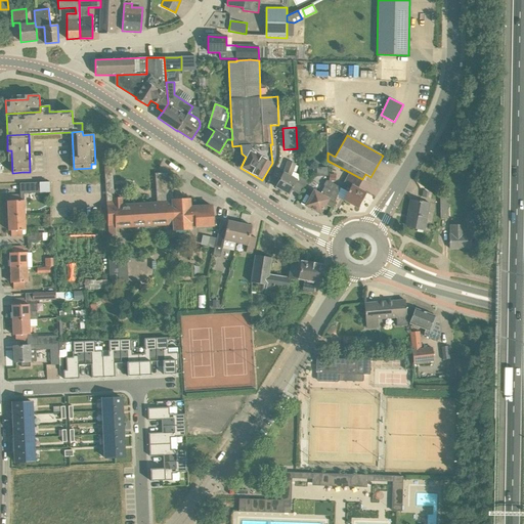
[(297,179),(292,176),(297,164),(288,161),(282,172),(284,172),(275,187),(289,194),(296,182),(297,179)]
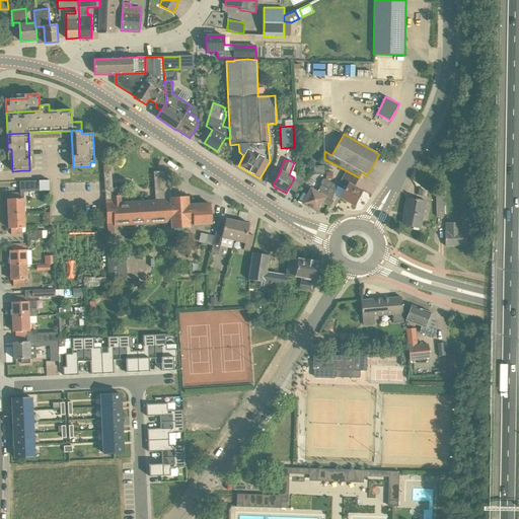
[(316,166),(317,174),(325,174),(324,166),(316,166)]
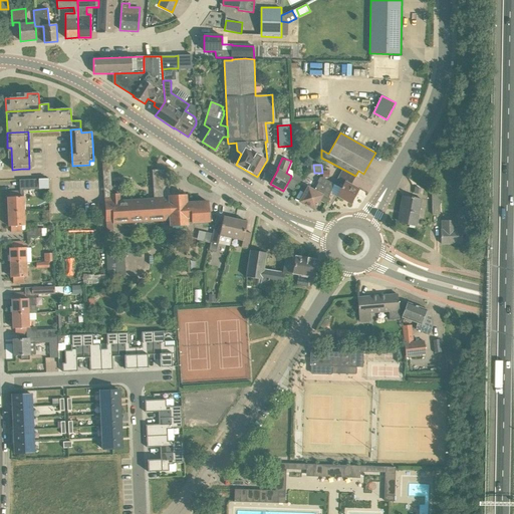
[(355,176),(342,169),(336,180),(344,184),(337,197),(350,204),(358,189),(350,185),(355,176)]
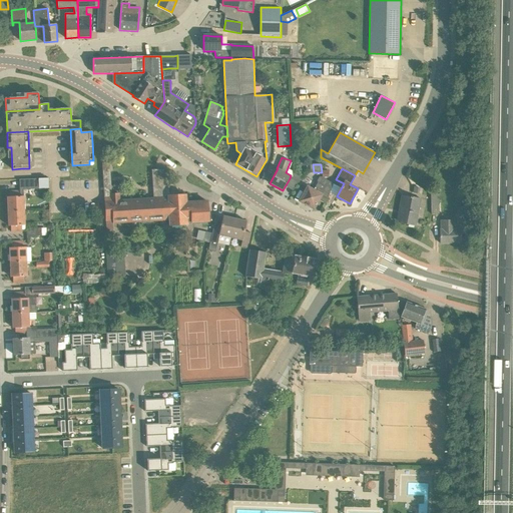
[(119,201),(118,193),(111,193),(111,192),(104,193),(106,231),(113,230),(113,224),(156,221),(168,220),(169,226),(188,225),(188,222),(208,221),(207,201),(186,203),(185,195),(168,195),(167,169),(152,170),(154,199),(119,201)]
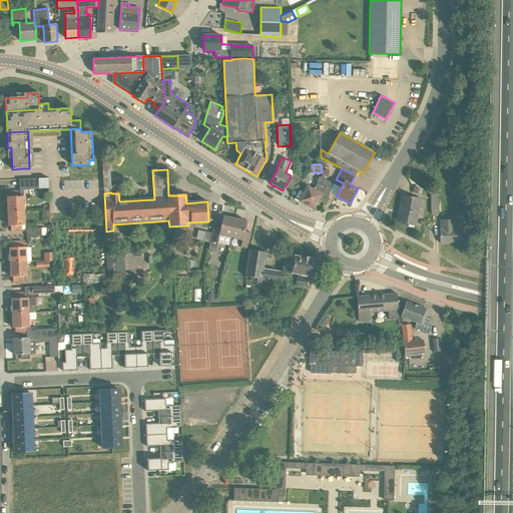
[(291,175),(290,178),(301,184),(304,178),(293,172),(291,175)]
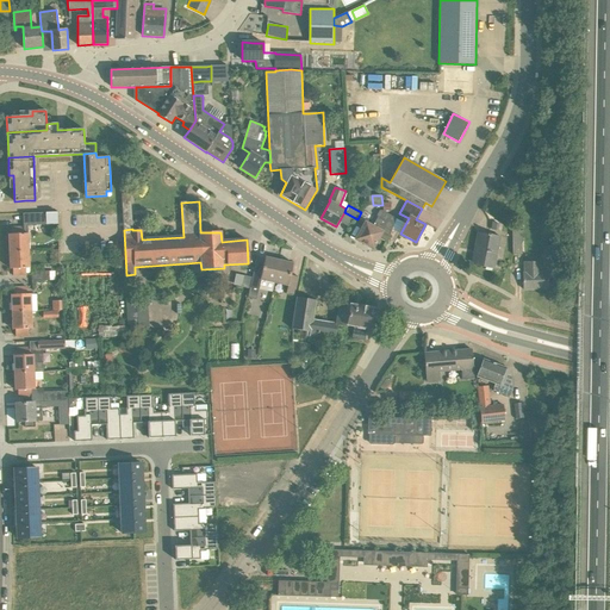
[(387,243),(391,231),(396,218),(383,211),(380,210),(377,216),(378,217),(374,225),(366,222),(356,240),(373,248),(379,237),(387,243)]
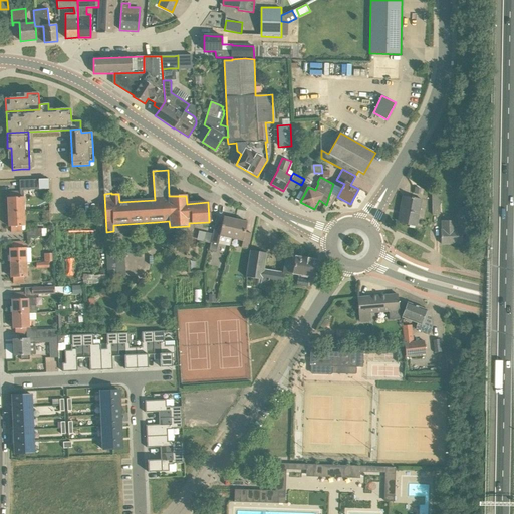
[(49,189),(48,186),(48,179),(19,180),(19,191),(9,192),(9,198),(7,198),(8,212),(24,212),(23,190),(49,189)]
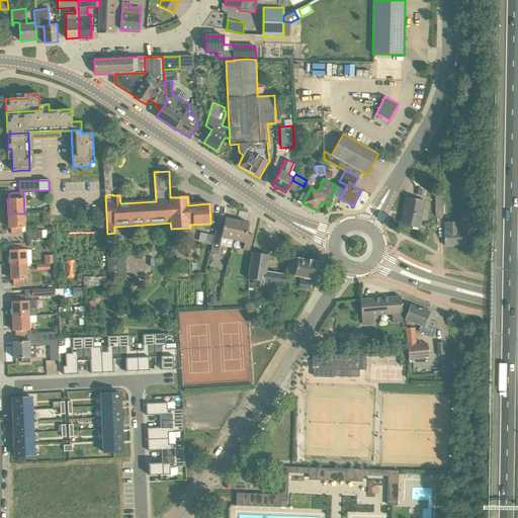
[(425,200),(416,199),(407,197),(404,209),(405,209),(403,225),(401,225),(419,229),(425,200)]
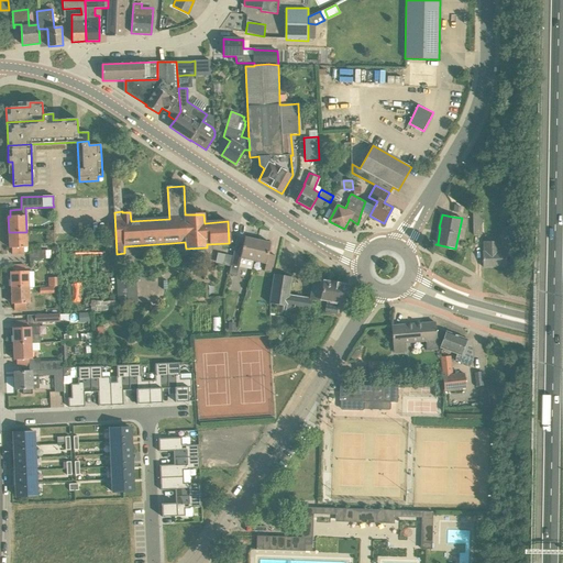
[(482,220),(473,220),(473,232),(473,235),(482,234),(482,220)]
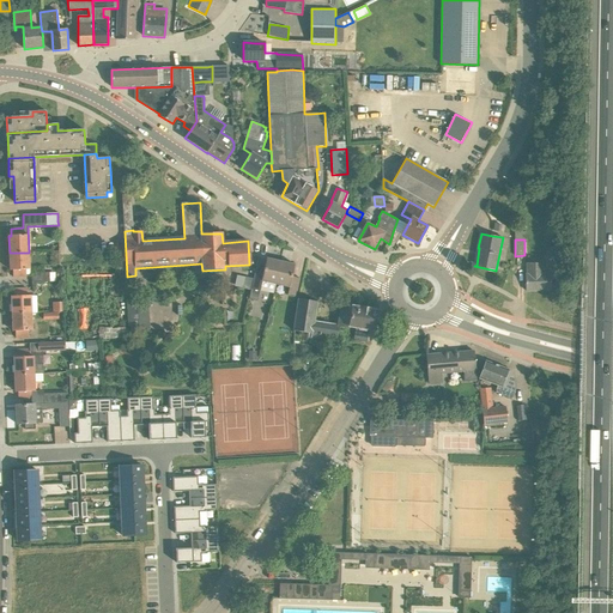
[(13,278),(30,277),(29,253),(10,253),(11,271),(13,271),(13,278)]
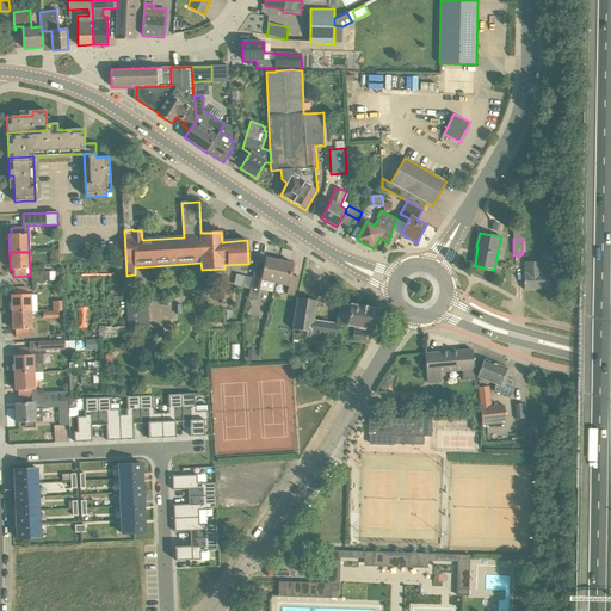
[(275,284),(279,260),(266,258),(265,263),(257,261),(253,278),(251,288),(272,292),(275,284)]
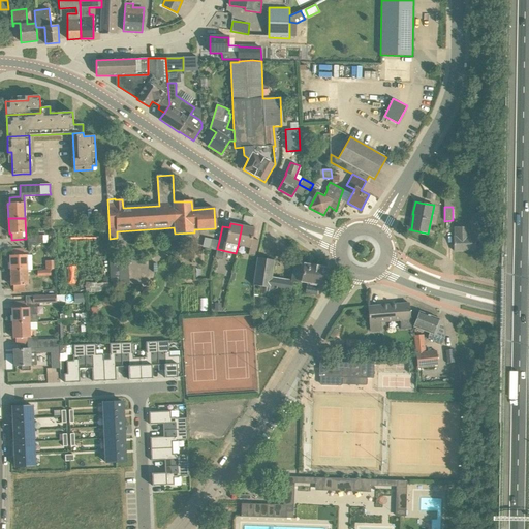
[(255,255),(256,253),(258,244),(251,242),(254,228),(242,225),(238,246),(250,248),(249,254),(255,255)]
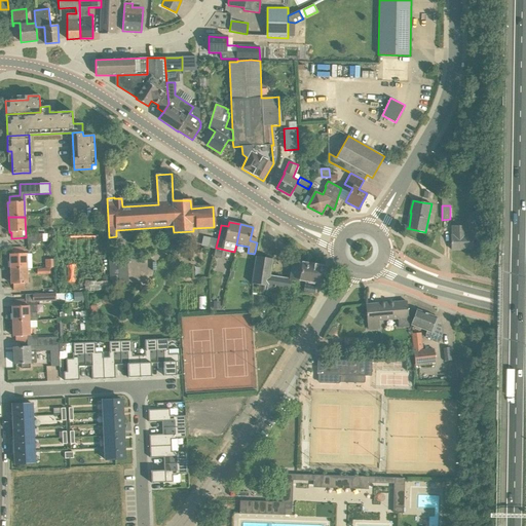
[(474,249),(473,234),(467,234),(466,226),(451,226),(452,234),(451,235),(451,250),(474,249)]
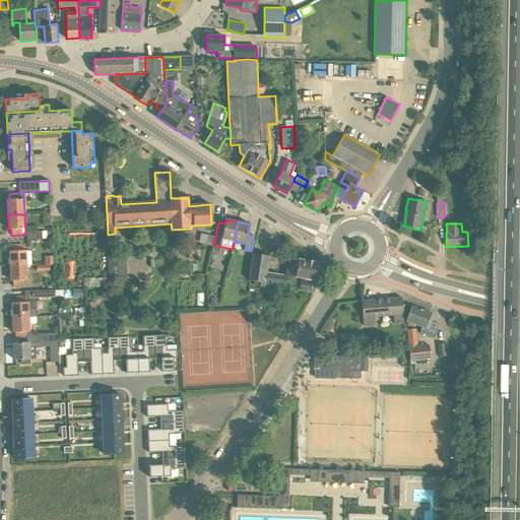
[(215,237),(201,235),(199,244),(213,246),(213,245),(215,237)]
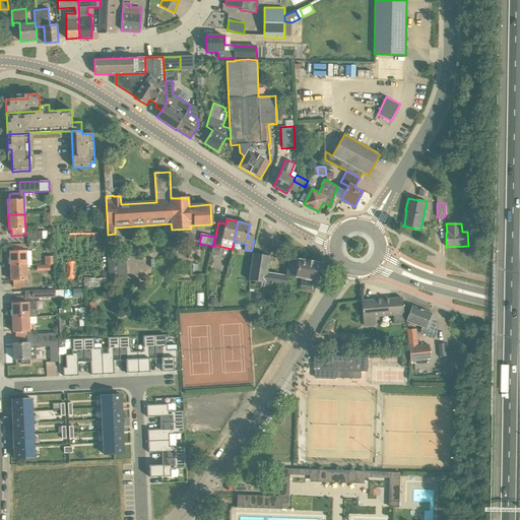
[(12,252),(9,252),(10,266),(27,266),(26,251),(22,251),(21,245),(11,246),(12,252)]
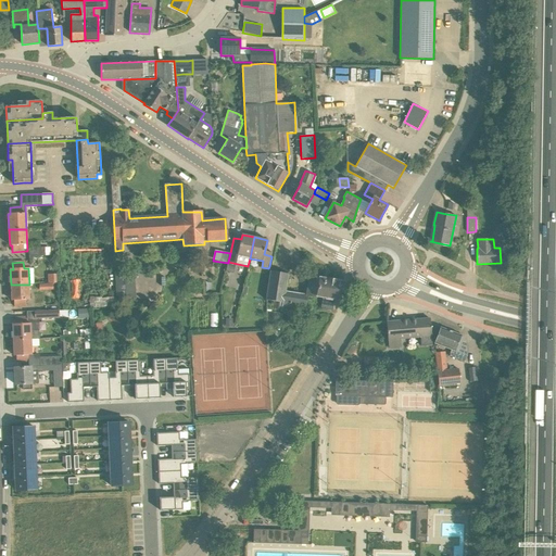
[(286,291),(288,274),(270,272),(266,300),(282,302),(281,312),(304,315),(307,297),(323,299),(320,308),(332,311),(335,300),(341,301),(344,281),(319,278),(319,279),(310,277),(306,294),(286,291)]
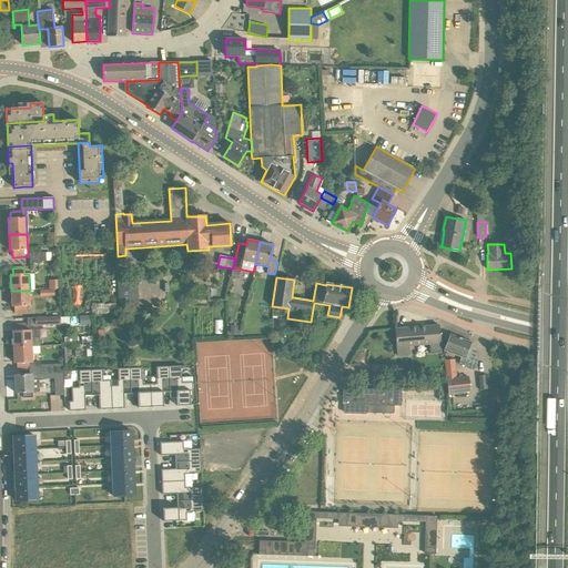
[(117,279),(117,305),(128,305),(127,279),(117,279)]
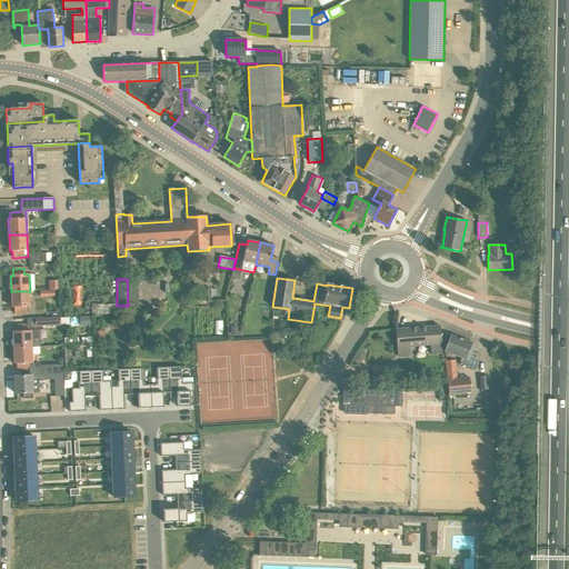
[(15,313),(27,313),(27,307),(31,307),(30,291),(11,291),(12,307),(15,307),(15,313)]
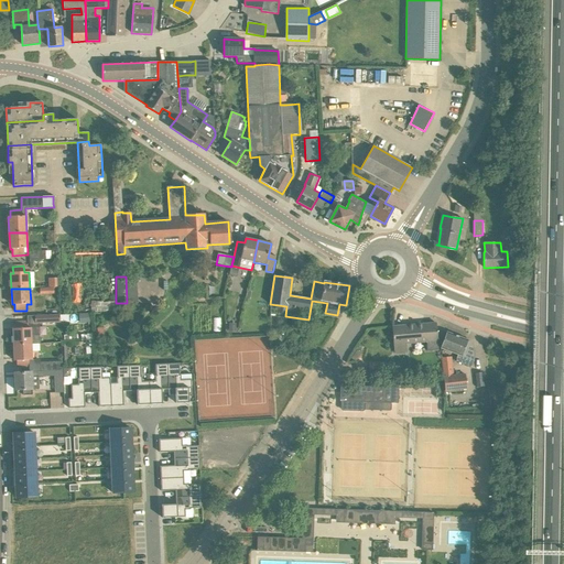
[(89,313),(79,314),(79,324),(90,323),(89,313)]
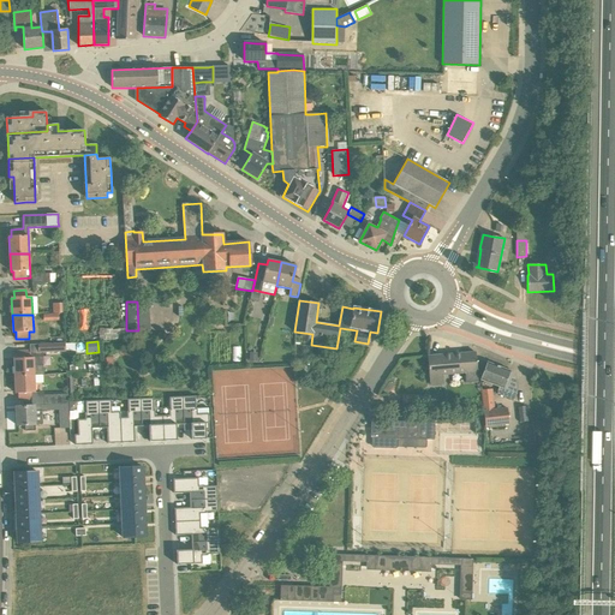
[(39,344),(39,352),(66,351),(65,344),(65,342),(39,344)]
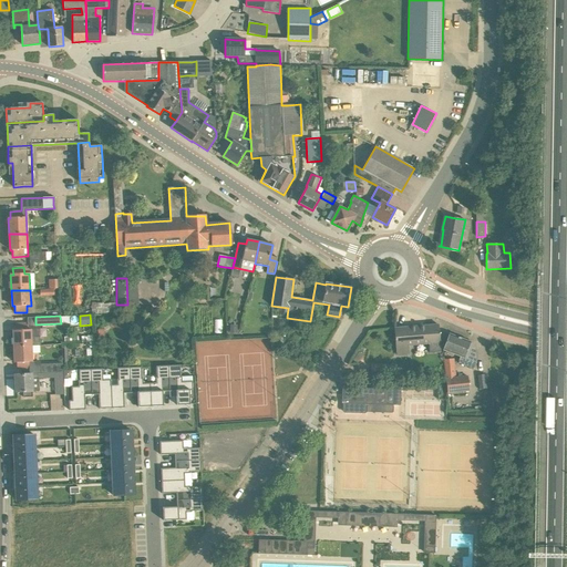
[(13,347),(32,347),(41,346),(40,329),(37,330),(35,326),(28,326),(28,323),(16,323),(16,330),(13,330),(13,347)]
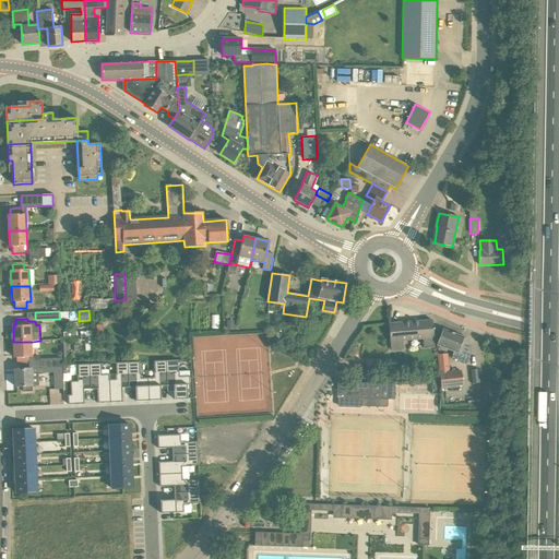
[(435,348),(433,331),(432,320),(389,324),(391,351),(404,349),(403,341),(423,340),(424,348),(435,348)]
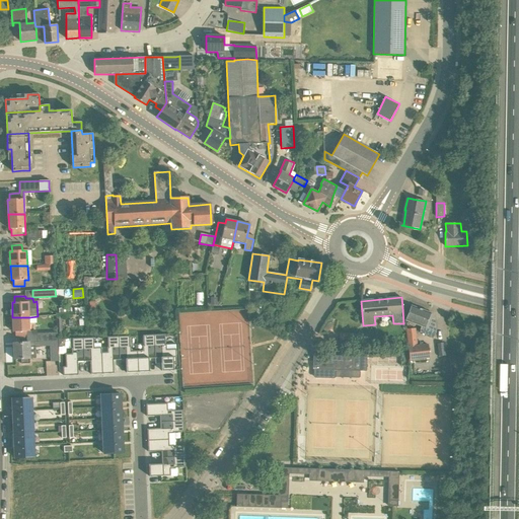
[(249,303),(250,316),(260,316),(258,303),(249,303)]
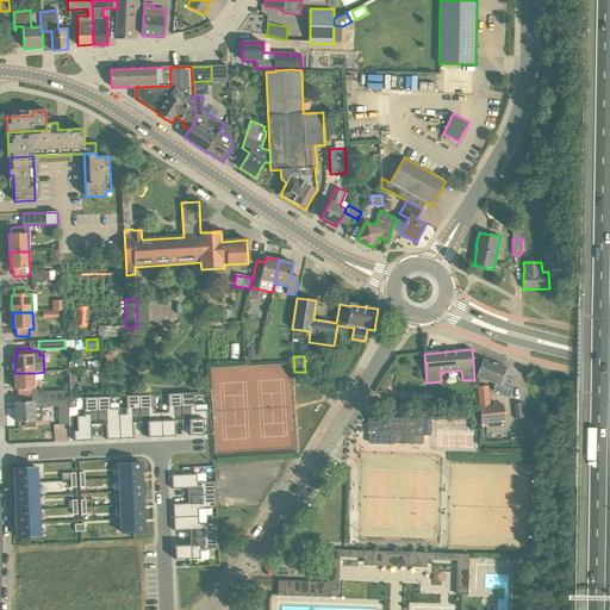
[(512,391),(511,371),(484,360),(477,377),(495,385),(493,388),(495,391),(509,397),(510,396),(512,391)]
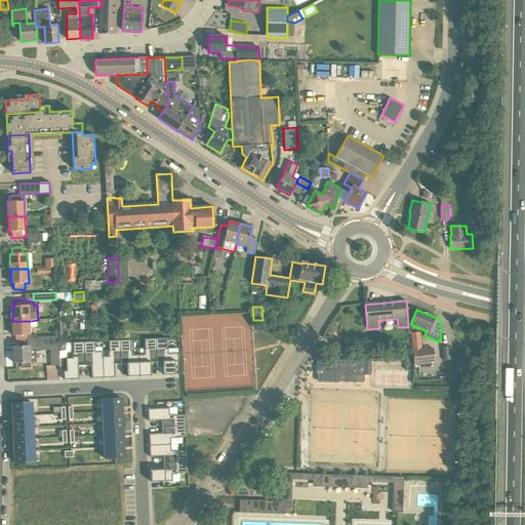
[(15,341),(28,341),(27,335),(31,335),(30,321),(12,321),(13,335),(15,335),(15,341)]
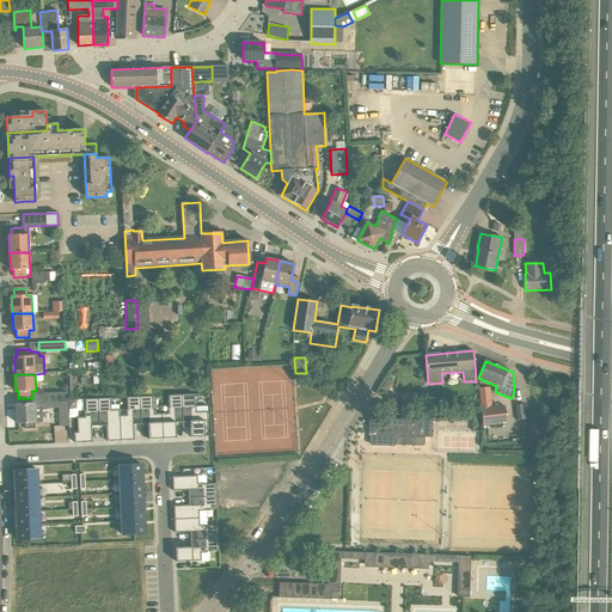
[(482,426),(507,422),(505,405),(493,407),(490,387),(479,389),(482,408),(481,408),(482,426)]
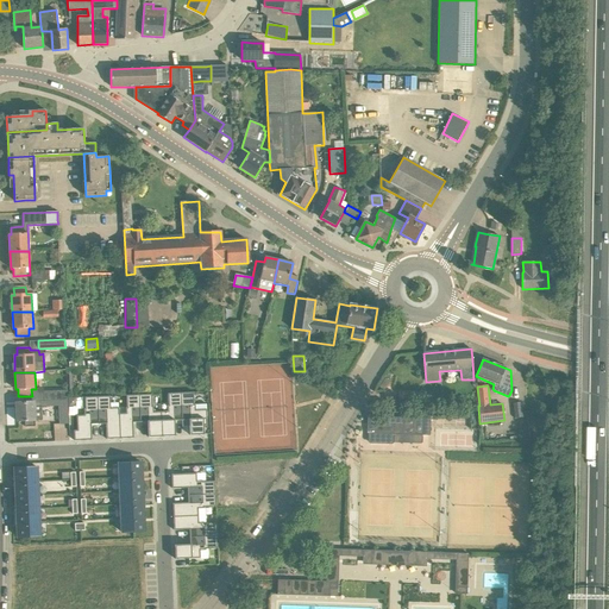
[(58,401),(68,400),(68,390),(43,391),(44,401),(51,401),(58,401)]
